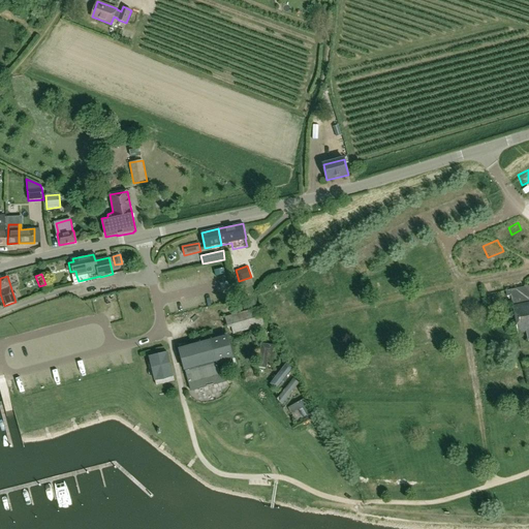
[(528,286),(506,291),(507,297),(510,296),(518,334),(526,332),(528,342),(528,341),(528,286)]
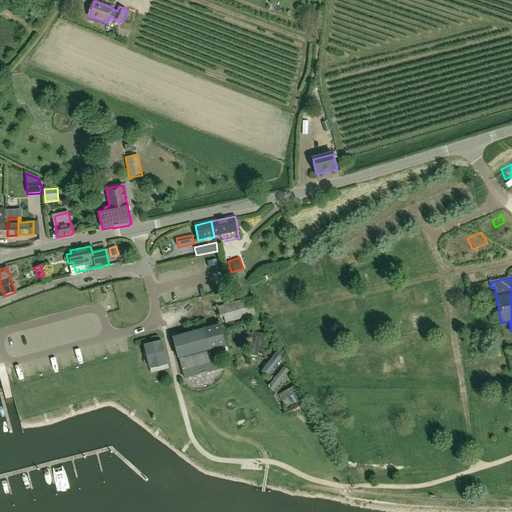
[(226,323),(258,313),(253,296),(217,307),(221,318),(224,317),(226,323)]
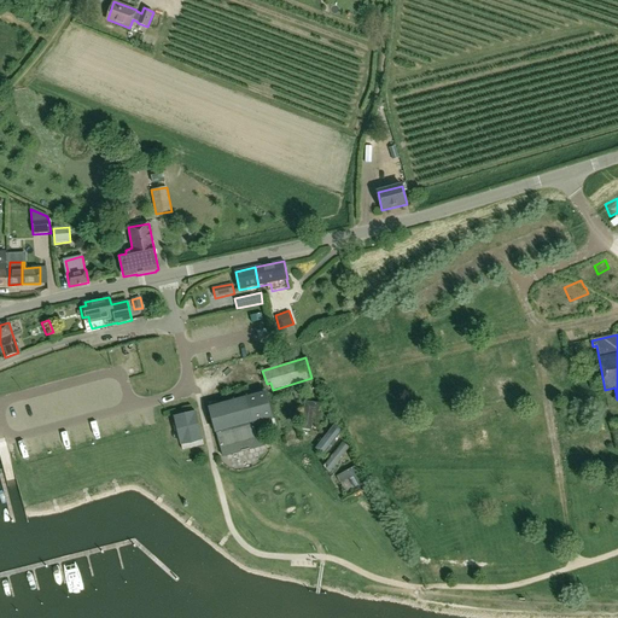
[(507,379),(500,374),(485,395),(494,400),(507,379)]
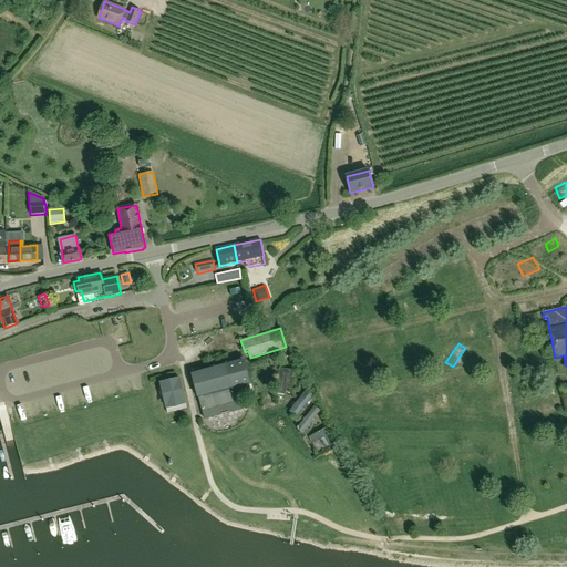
[(240,401),(235,402),(230,382),(246,378),(243,363),(226,367),(225,364),(207,369),(207,372),(193,377),(198,398),(202,406),(205,420),(243,410),(240,401)]
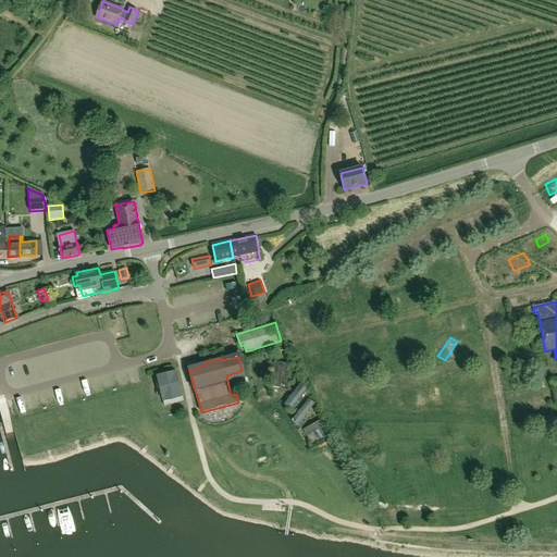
[(7,375),(19,372),(14,360),(3,363),(7,375)]
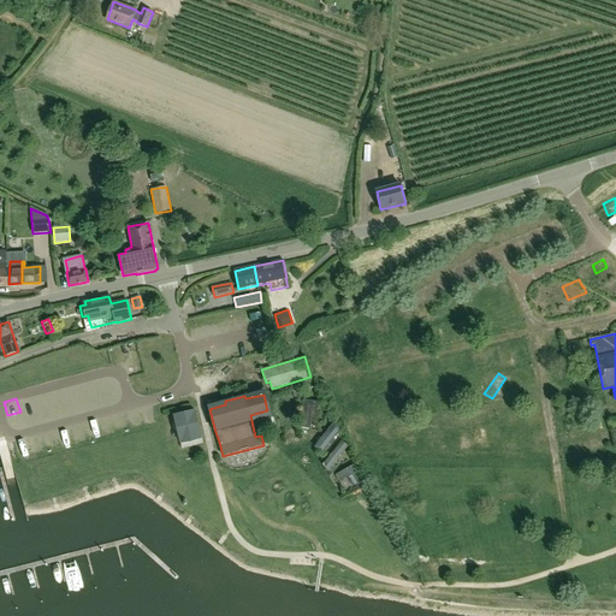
[(304,401),(301,427),(309,428),(313,412),(318,413),(319,403),(304,401)]
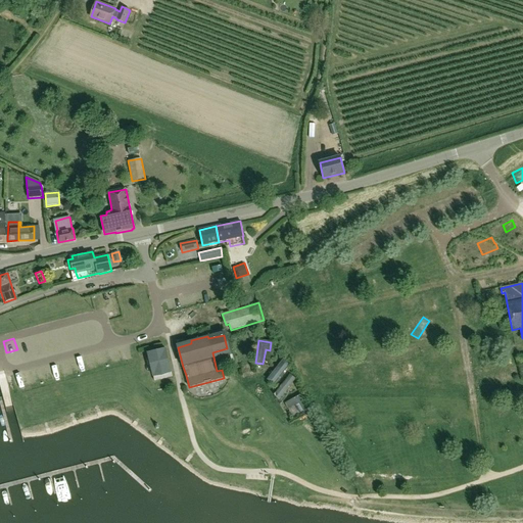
[(172,377),(165,349),(147,353),(153,381),(172,377)]
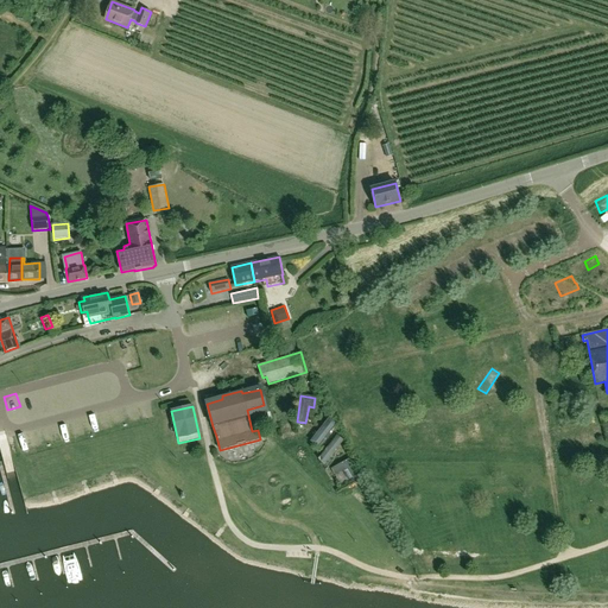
[(145,419),(138,422),(145,444),(156,441),(151,425),(147,426),(145,419)]
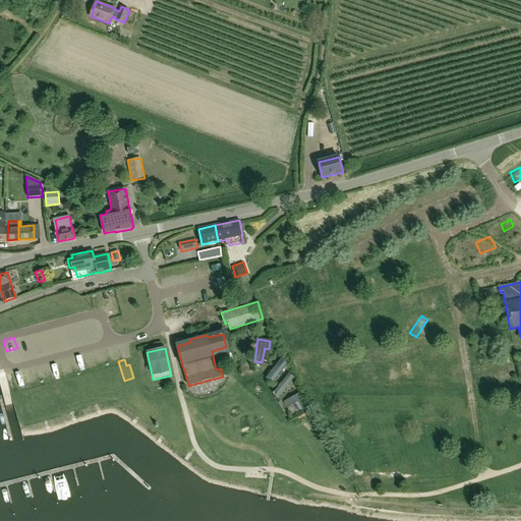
[(322,379),(327,377),(322,360),(316,362),(322,379)]
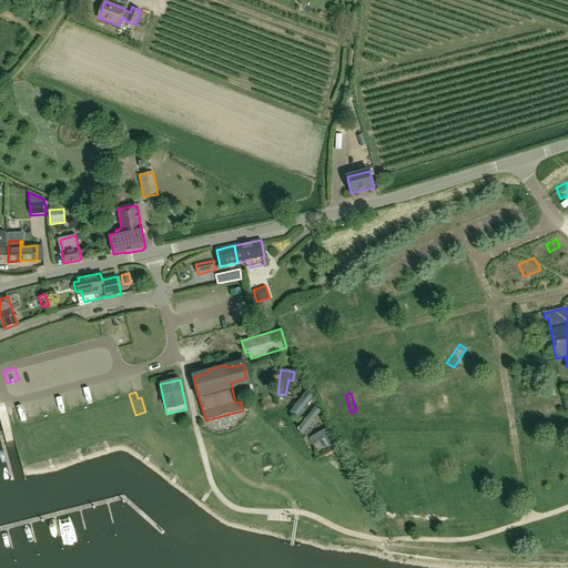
[(417,396),(421,416),(427,416),(424,395),(417,396)]
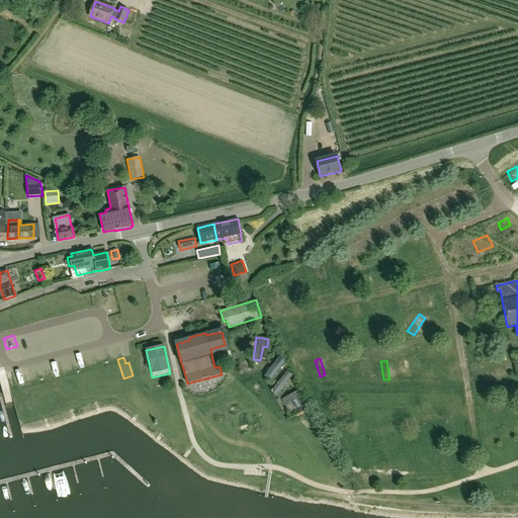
[(99,362),(104,385),(109,384),(104,361),(99,362)]
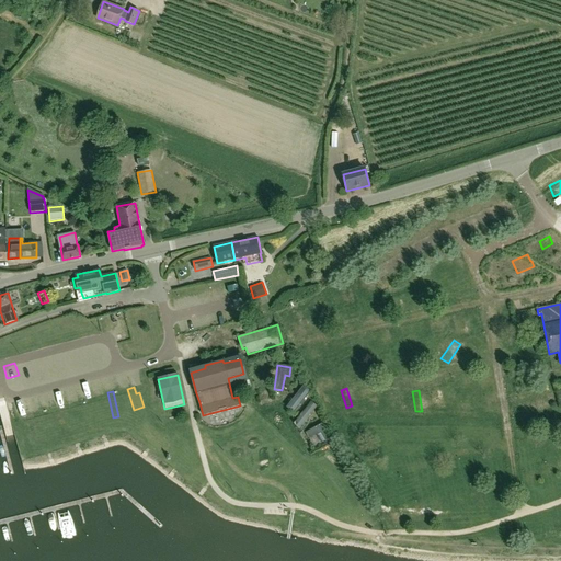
[(544,391),(521,395),(523,403),(545,400),(544,391)]
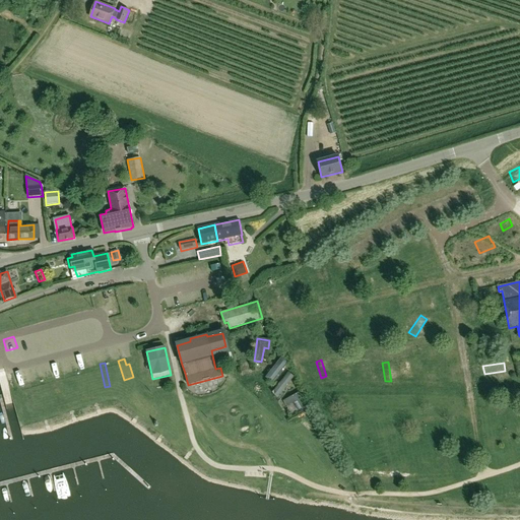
[(285,386),(291,370),(283,367),(277,383),(285,386)]
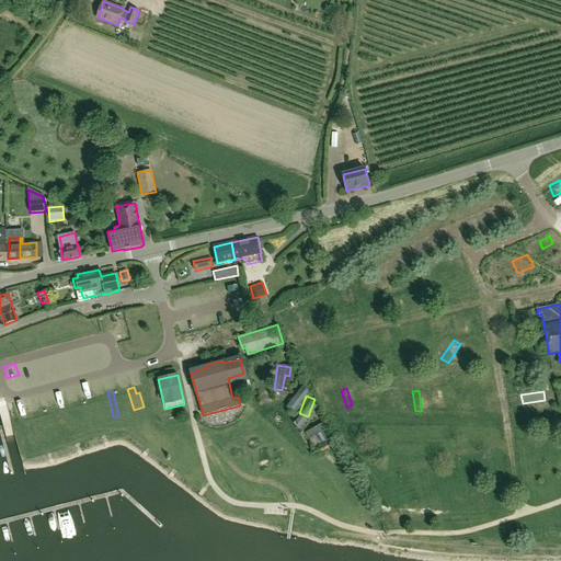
[(89,402),(94,424),(99,423),(93,401),(89,402)]
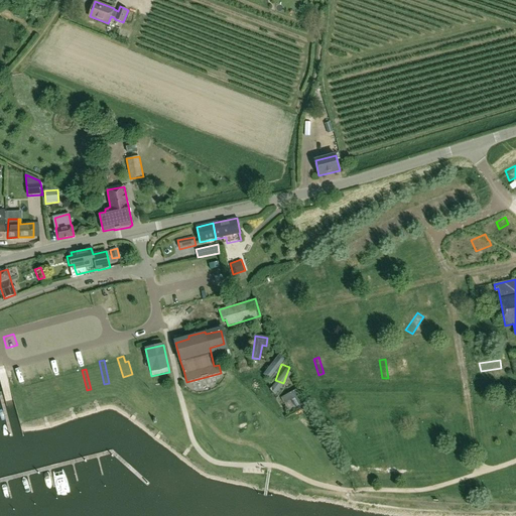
[(297,389),(282,398),(285,403),(294,398),(296,400),(292,402),(295,407),(304,402),(297,389)]
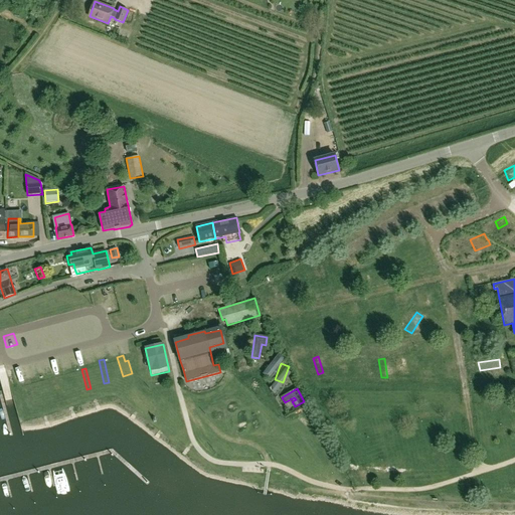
[(25,394),(26,406),(36,405),(34,393),(25,394)]
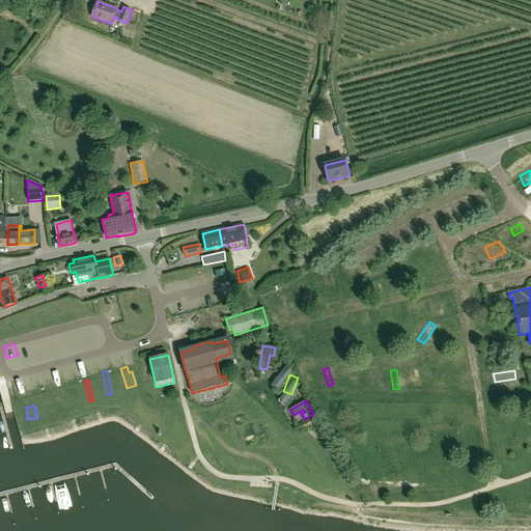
[(515,444),(519,460),(529,458),(527,443),(515,444)]
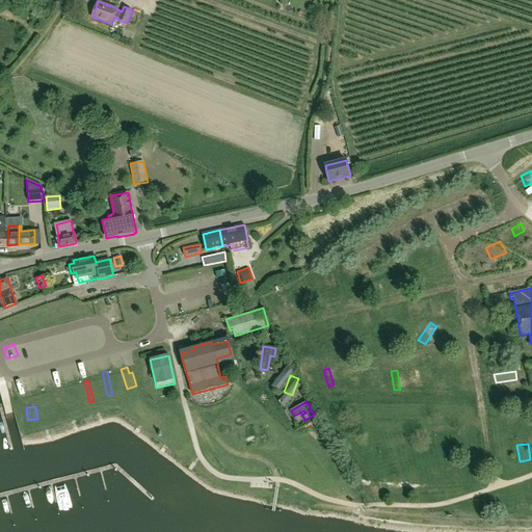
[(510,447),(501,448),(502,464),(511,463),(510,447)]
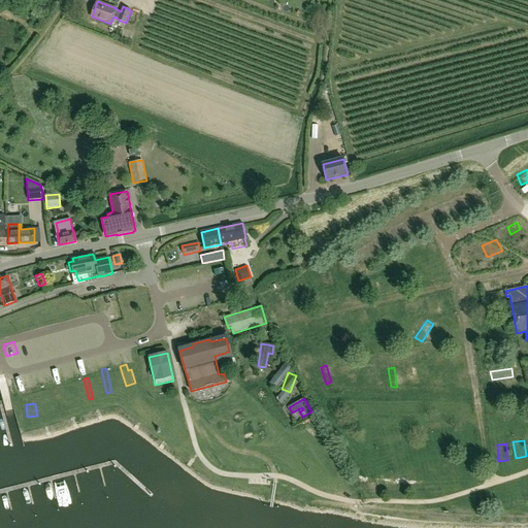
[(476,457),(467,459),(471,476),(480,474),(476,457)]
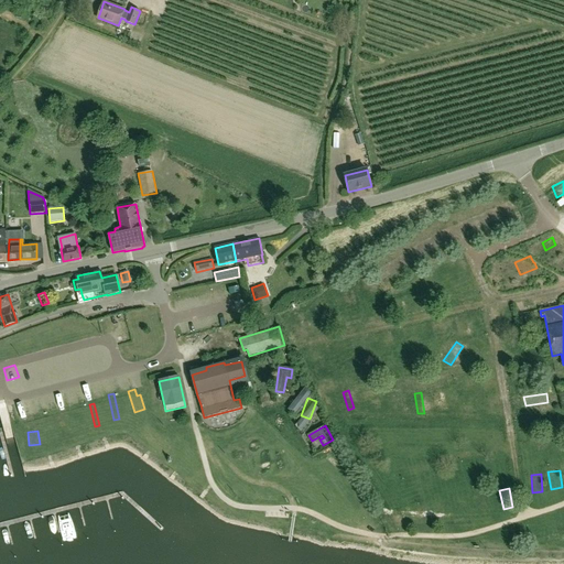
[(399,512),(388,516),(390,523),(401,520),(399,512)]
